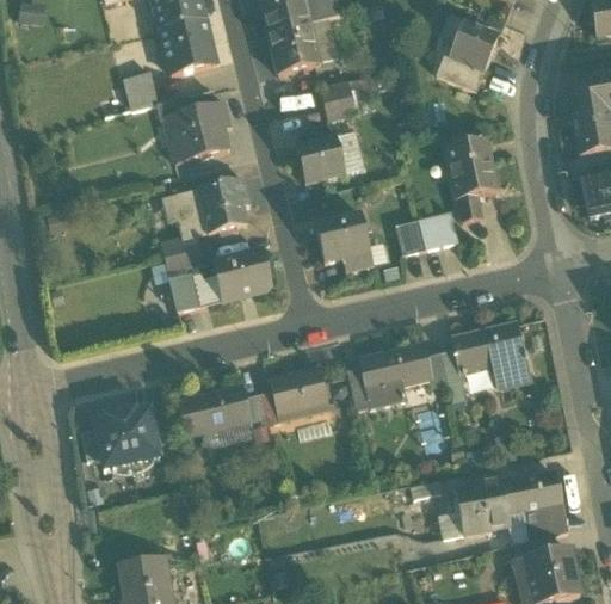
[(20,0),(18,19),(44,23),(45,4),(20,0)]
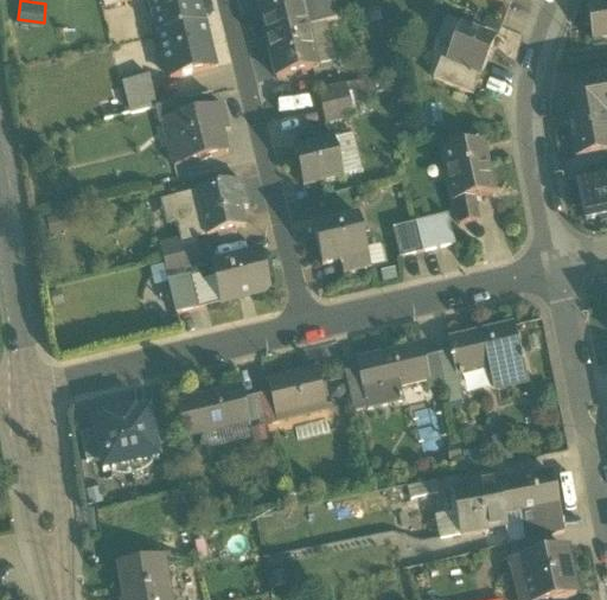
[(151,0),(158,29),(200,18),(196,0),(151,0)]
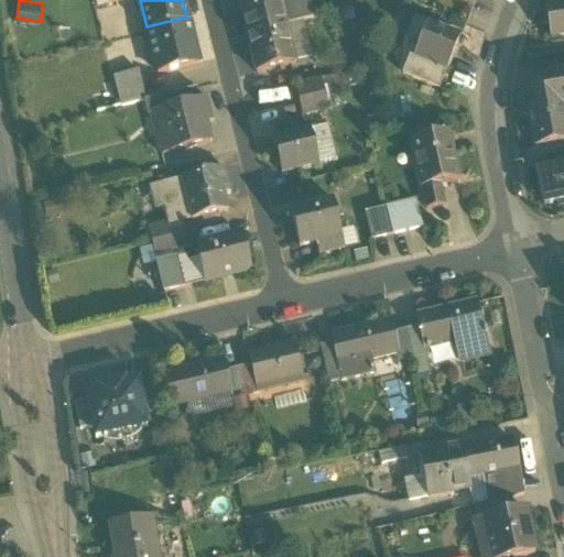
[(239,0),(247,30),(285,21),(281,0),(239,0)]
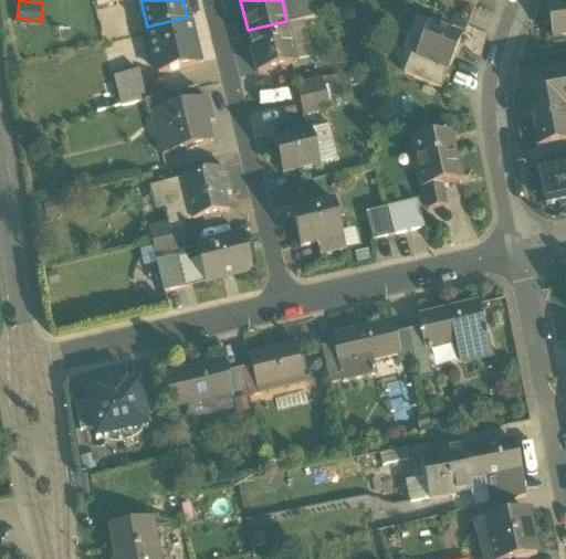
[(282,0),(286,21),(304,17),(314,14),(311,0),(282,0)]
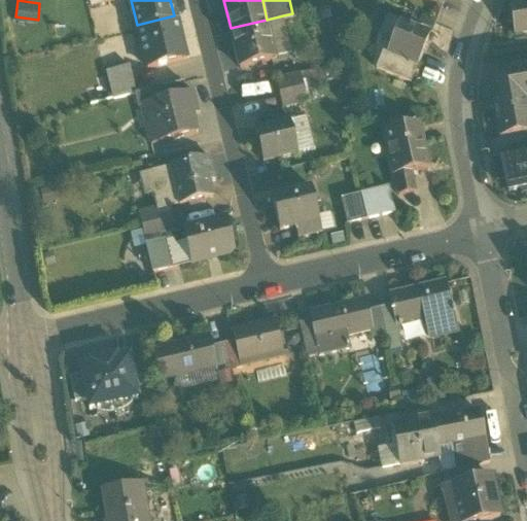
[(511,0),(514,31),(526,29),(526,0),(511,0)]
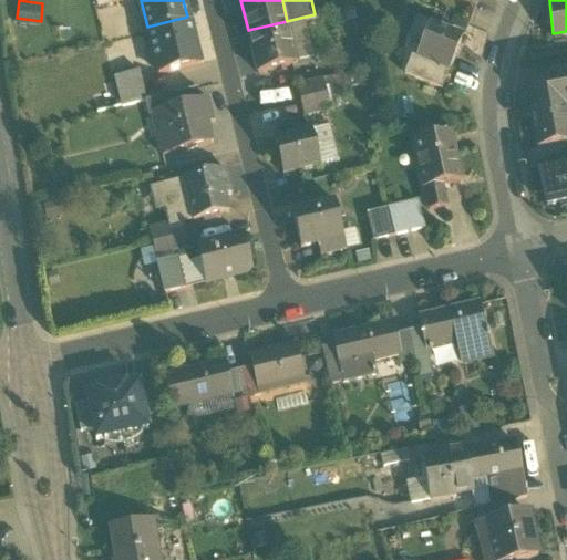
[(422,38),(430,20),(415,13),(408,32),(422,38)]
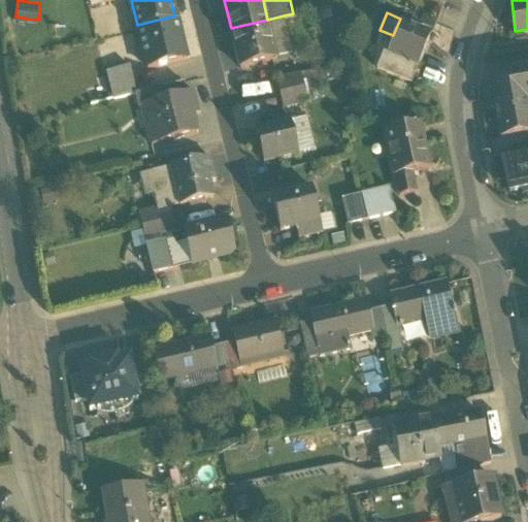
[(185,55),(174,15),(137,25),(146,64),(185,55)]
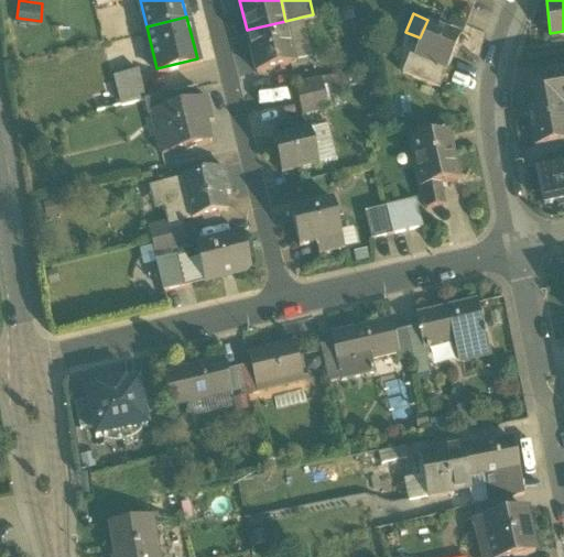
[(310,45),(303,17),(285,21),(293,50),(310,45)]
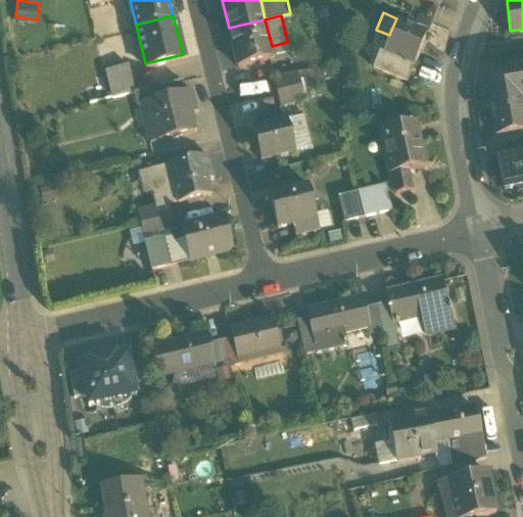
[(389,35),(384,48),(414,60),(426,30),(396,18),(389,35)]
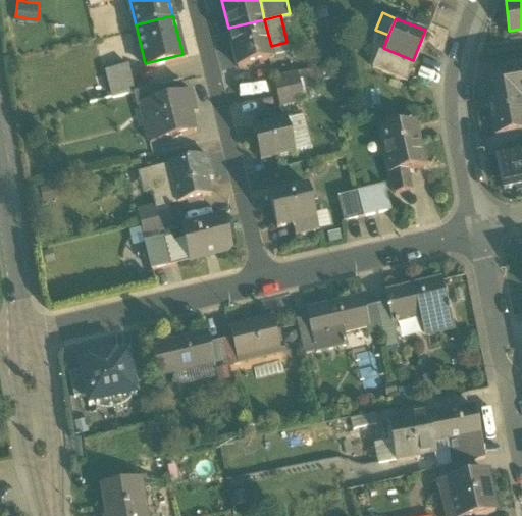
[(271,46),(264,19),(228,28),(237,62),(273,54),(271,46)]
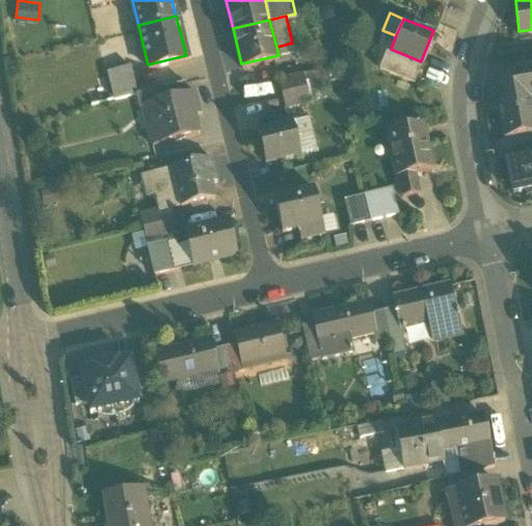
[(276,47),(278,55),(294,51),(292,43),(276,47)]
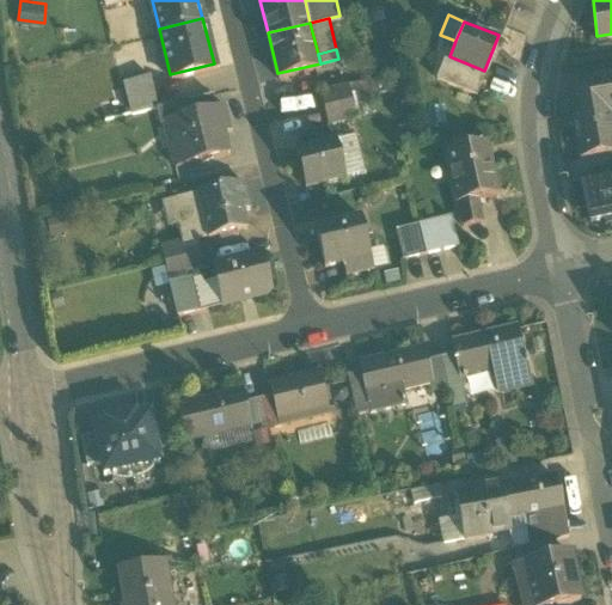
[(438,74),(442,77),(450,56),(445,55),(438,74)]
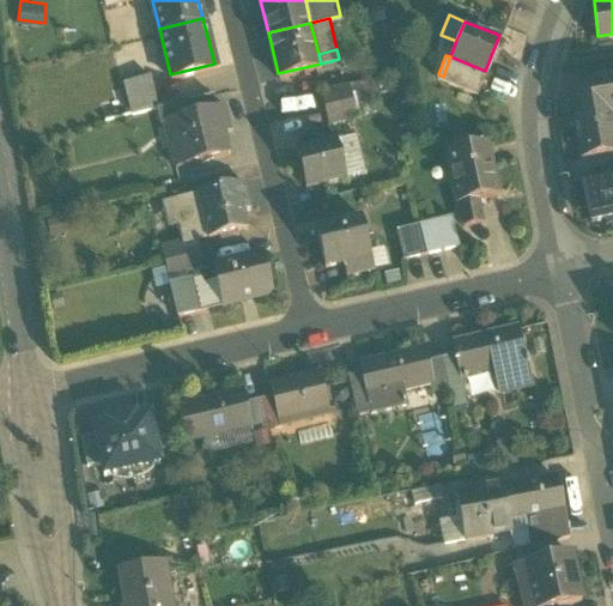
[(478,90),(485,71),(450,56),(443,77),(478,90)]
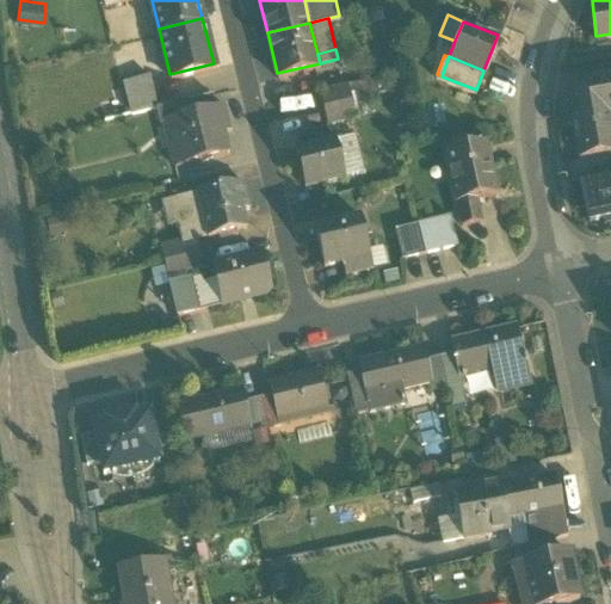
[(610,71),(575,78),(581,109),(581,110),(609,105),(609,106),(610,105),(610,71)]
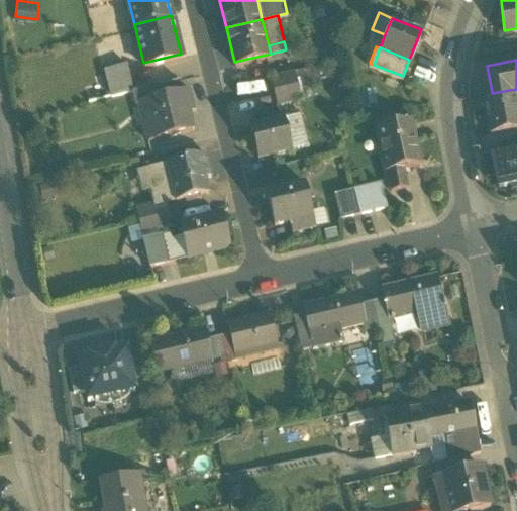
[(104,66),(111,93),(130,88),(133,87),(127,61),(104,66)]
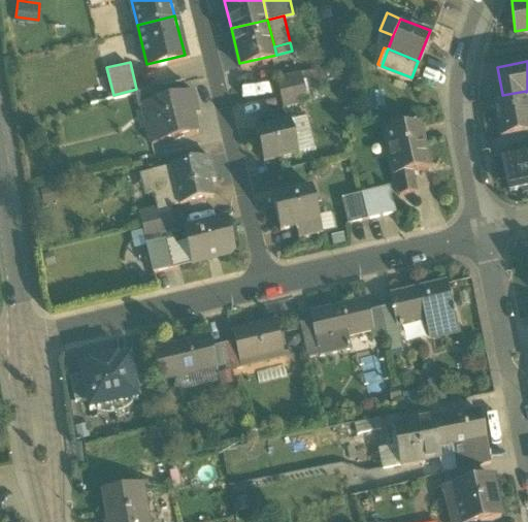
[(301,71),(304,84),(324,78),(321,66),(301,71)]
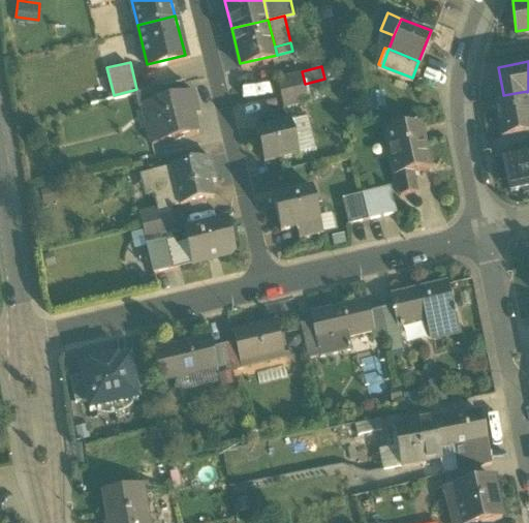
[(277,78),(280,90),(305,84),(302,71),(277,78)]
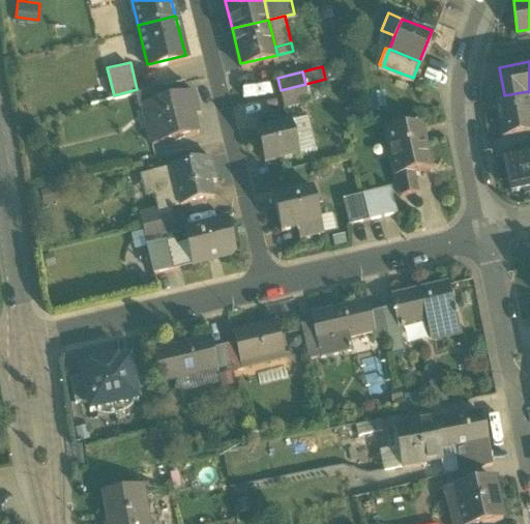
[(163,83),(165,94),(187,89),(184,78),(163,83)]
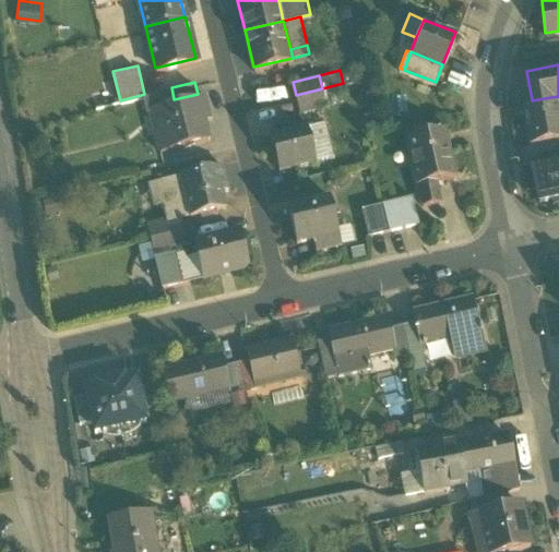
[(346,97),(343,83),(322,88),(325,103),(346,97)]
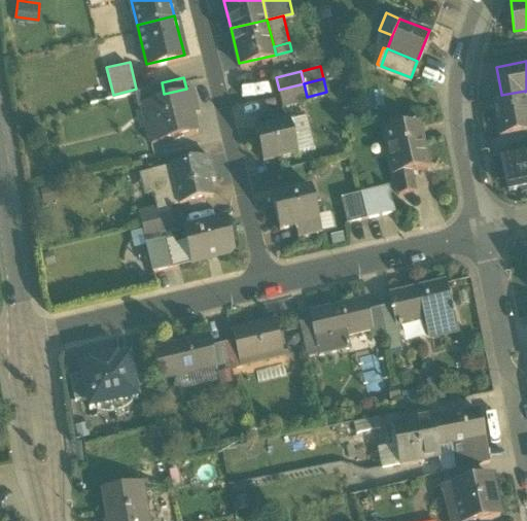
[(146,120),(150,140),(195,130),(190,111),(198,109),(192,87),(186,89),(164,94),(162,82),(136,89),(133,90),(137,104),(148,101),(152,119),(146,120)]
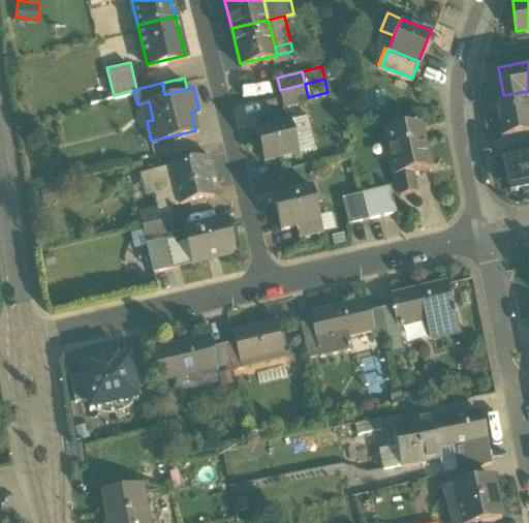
[(308,97),(305,84),(280,90),(283,103),(308,97)]
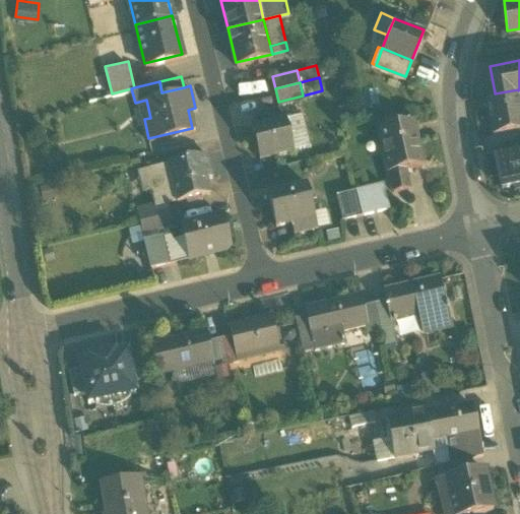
[(519,101),(518,90),(518,89),(495,93),(495,92),(486,94),(493,130),(519,125),(519,101)]
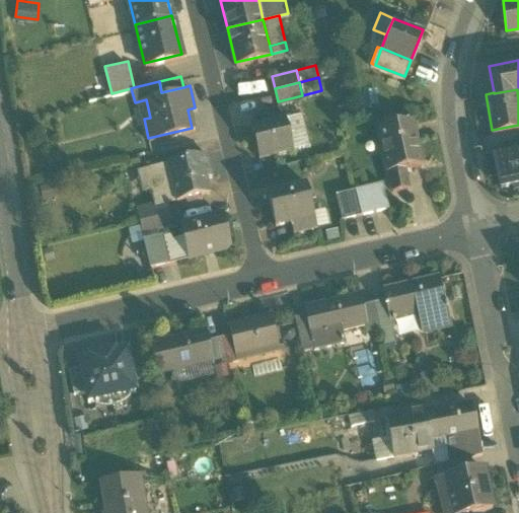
[(296,113),(285,116),(292,145),(303,142),(296,113)]
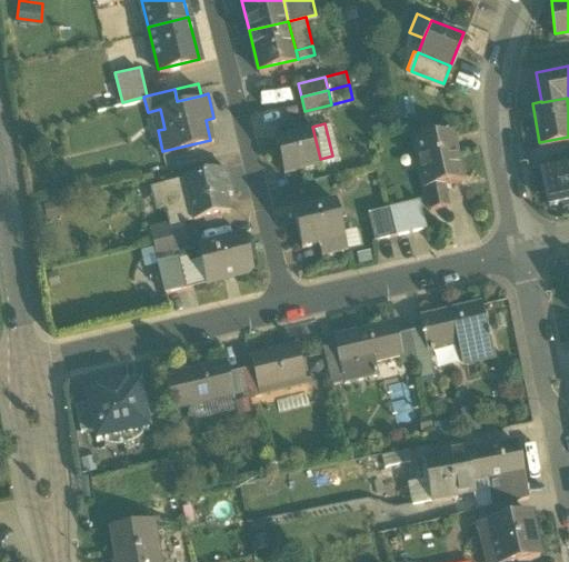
[(320,161),(320,159),(312,127),(275,136),(282,170),(320,161)]
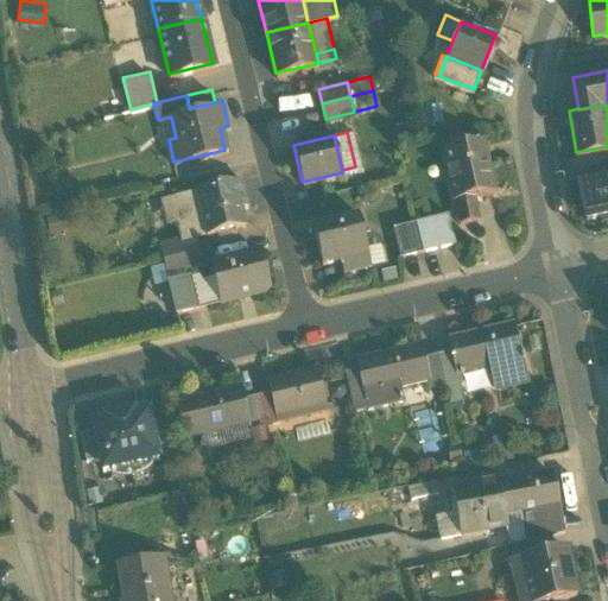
[(443,145),(458,221),(477,216),(473,194),(494,189),(482,137),(443,145)]
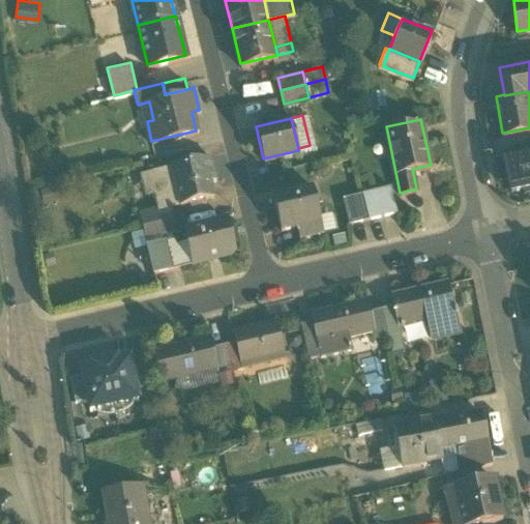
[(512,142),(516,154),(529,150),(529,141),(529,139),(512,142)]
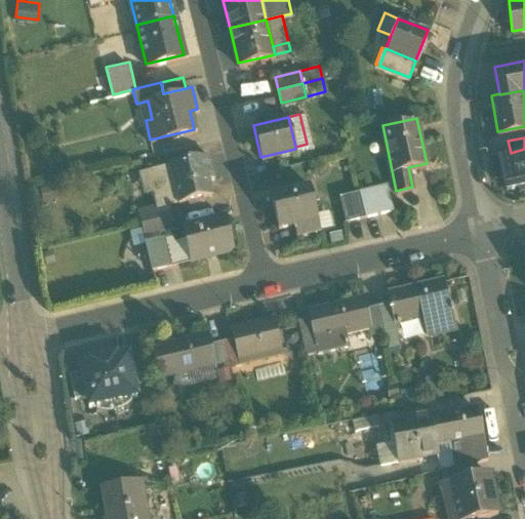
[(524,182),(524,149),(511,153),(499,155),(503,172),(507,186),(518,184),(524,182)]
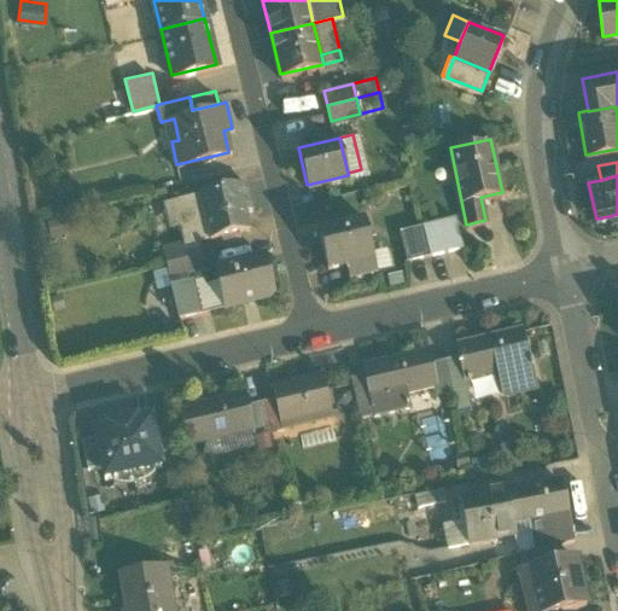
[(199,190),(210,234),(210,237),(249,226),(245,207),(251,205),(245,178),(199,190)]
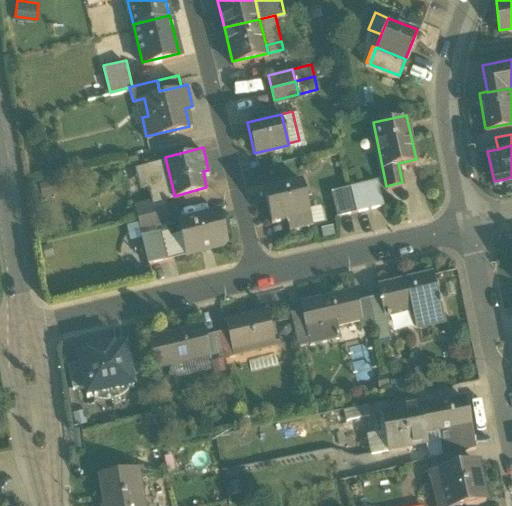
[(483,169),(491,168),(487,151),(479,153),(483,169)]
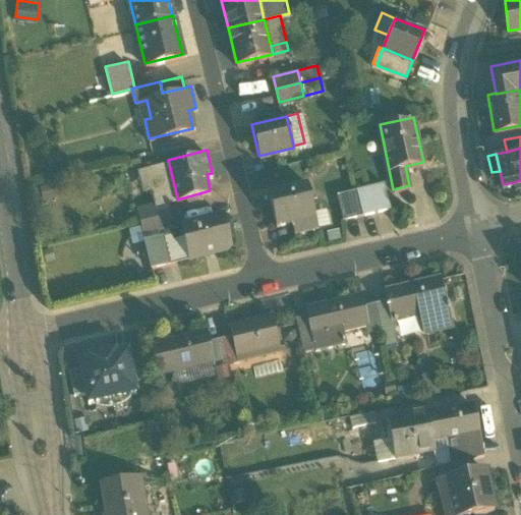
[(167,201),(177,197),(168,160),(147,165),(152,186),(156,202),(166,199),(167,201)]
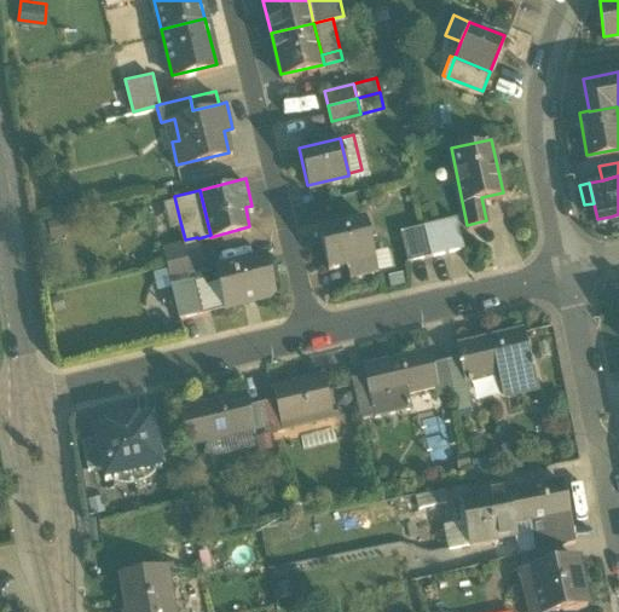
[(169,224),(180,221),(174,196),(163,200),(169,224)]
